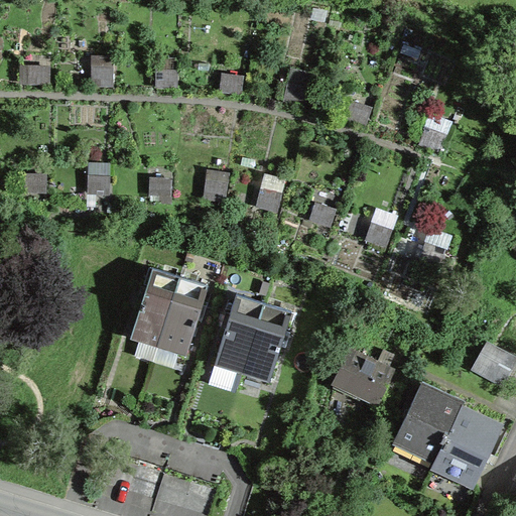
[(47,82),(48,70),(30,69),(29,81),(47,82)]
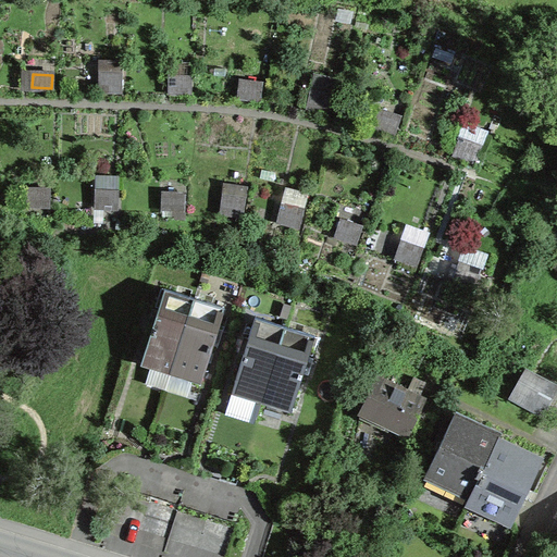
[(121,76),(101,76),(100,89),(120,89),(121,76)]
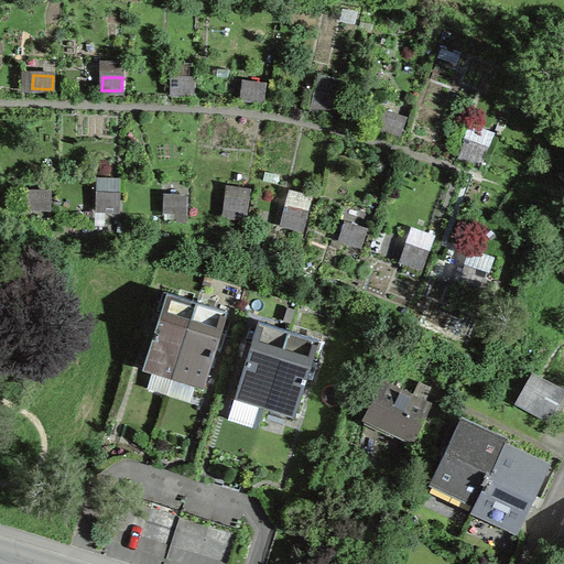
[(173,79),(172,93),(192,93),(193,79),(173,79)]
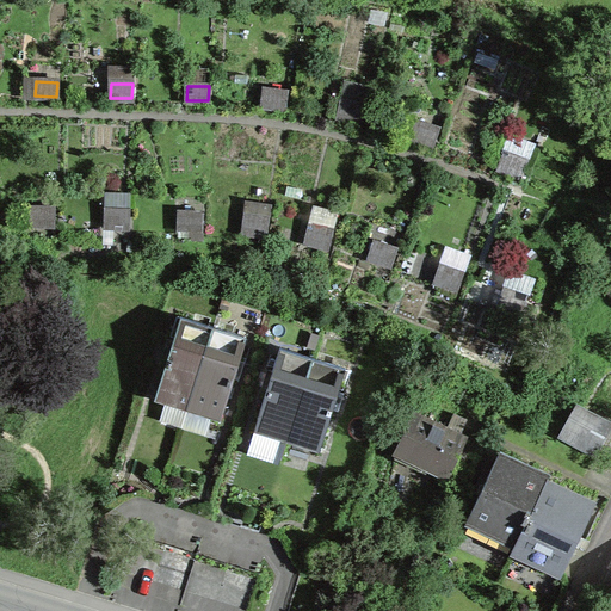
[(285,93),(264,91),(263,105),(284,107),(285,93)]
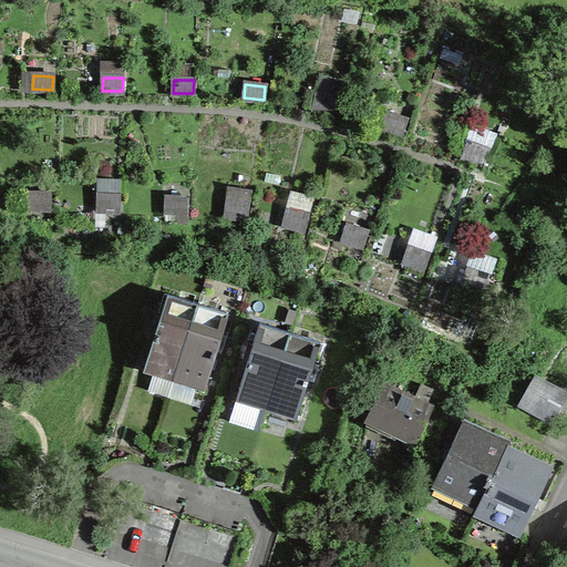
[(337,100),(317,96),(313,109),(333,113),(337,100)]
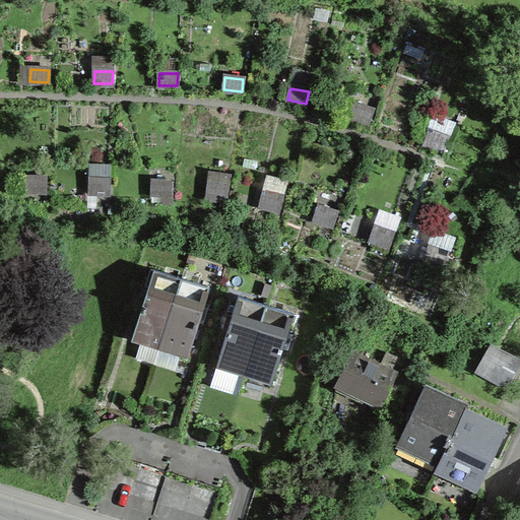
[(372,111),(354,105),(350,116),(368,122),(372,111)]
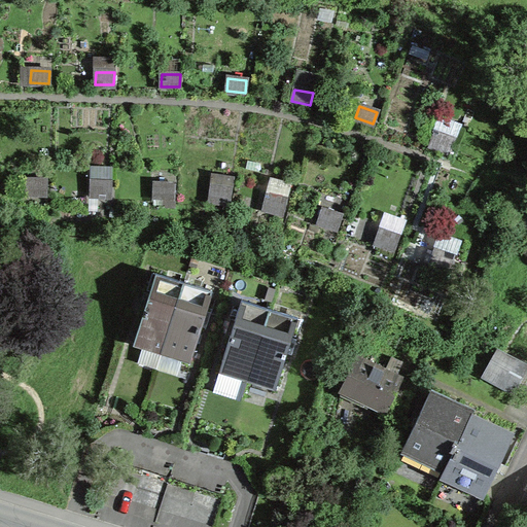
[(430,145),(448,151),(452,139),(434,133),(430,145)]
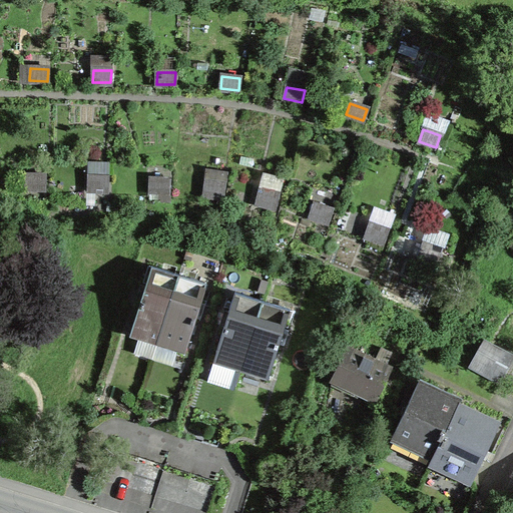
[(44,188),(44,176),(26,175),(26,187),(44,188)]
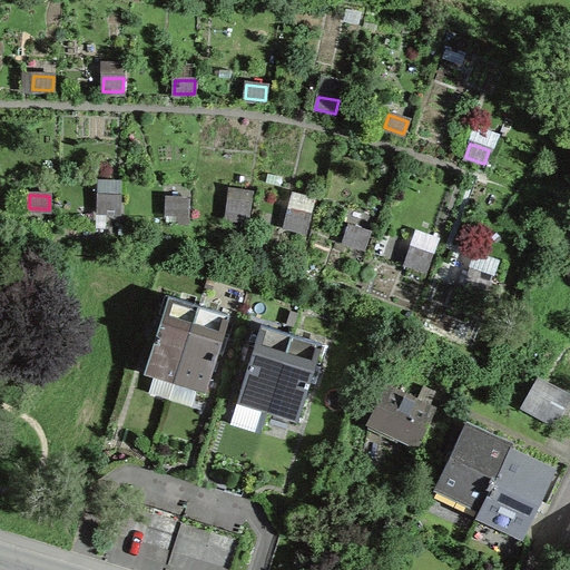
[(119,198),(99,197),(99,210),(119,212),(119,198)]
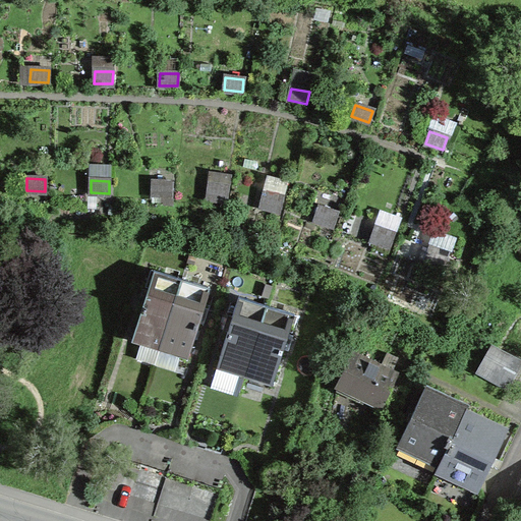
[(171,183),(154,182),(153,194),(171,195),(171,183)]
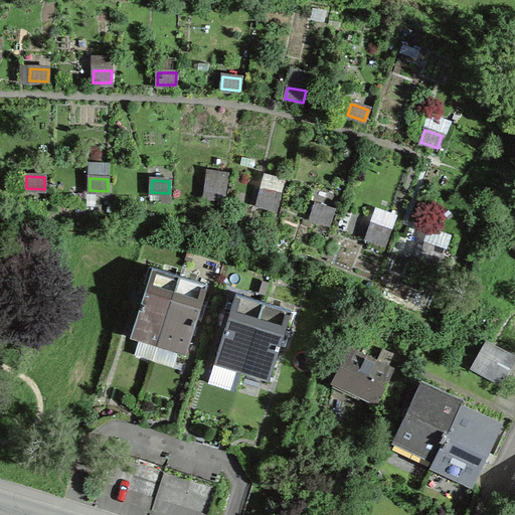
[(224,186),(207,183),(205,195),(223,198),(224,186)]
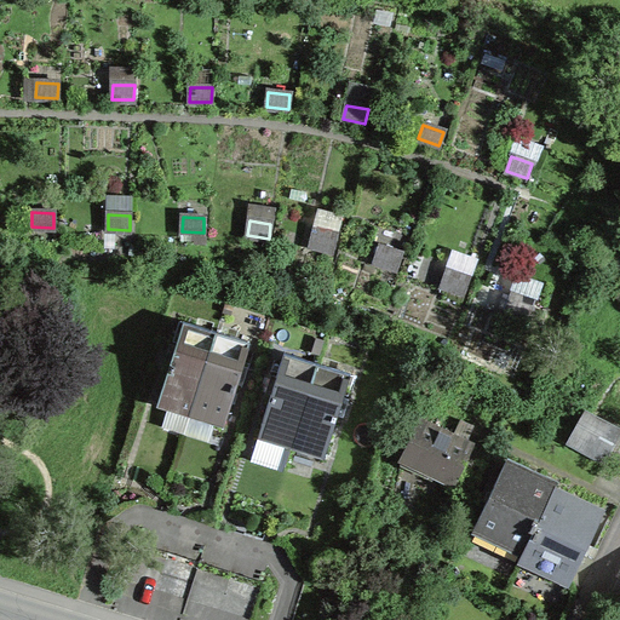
[(336,236),(314,230),(310,245),(332,250),(336,236)]
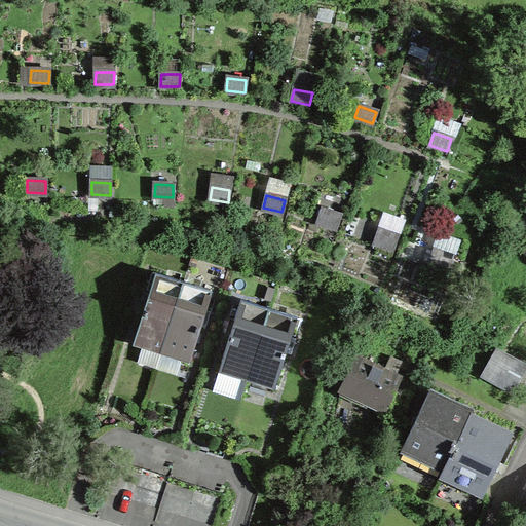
[(339,216),(322,210),(317,221),(335,227),(339,216)]
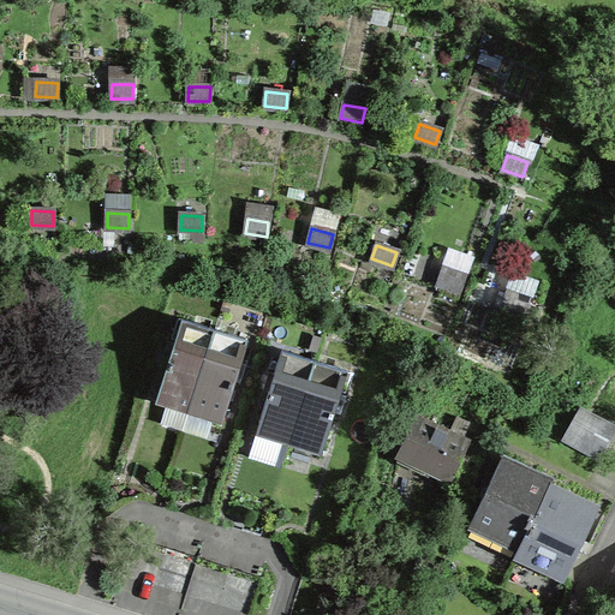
[(443,269),(439,282),(459,290),(464,276),(443,269)]
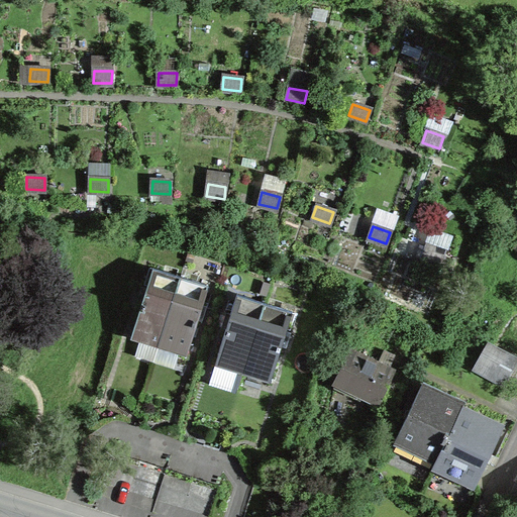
[(443,251),(426,245),(422,257),(439,264),(443,251)]
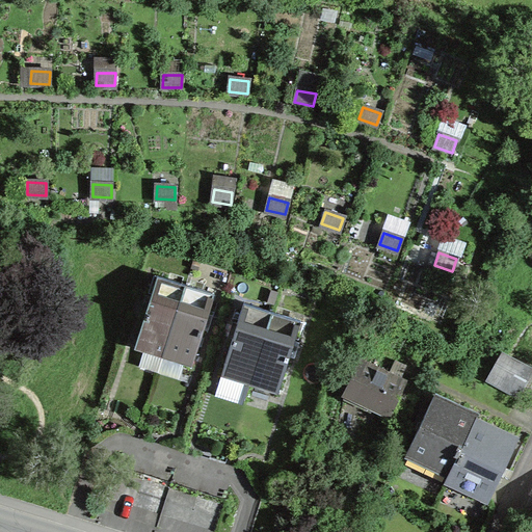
[(163,356),(186,284),(157,274),(134,347),(137,348),(163,356)]
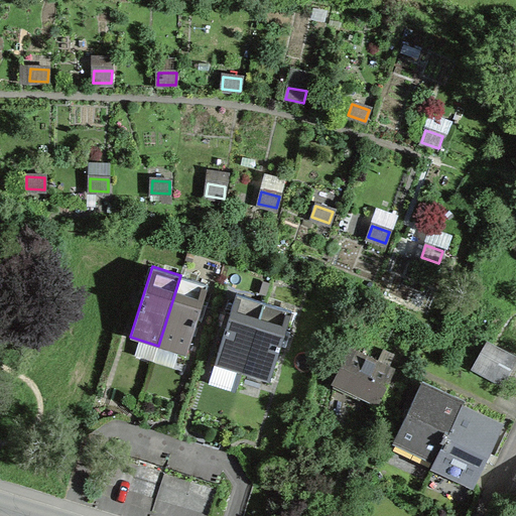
[(180,275),(158,346),(161,347),(185,355),(208,283),(180,275)]
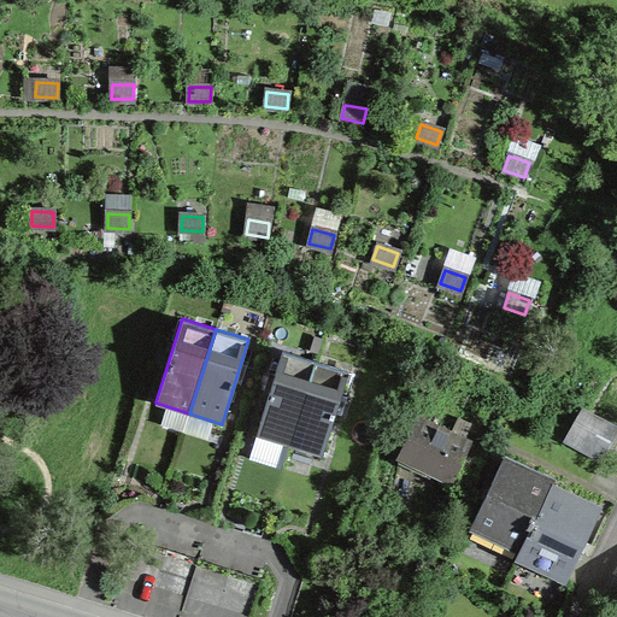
[(289,445),(316,360),(283,350),(257,435),(259,435),(289,445)]
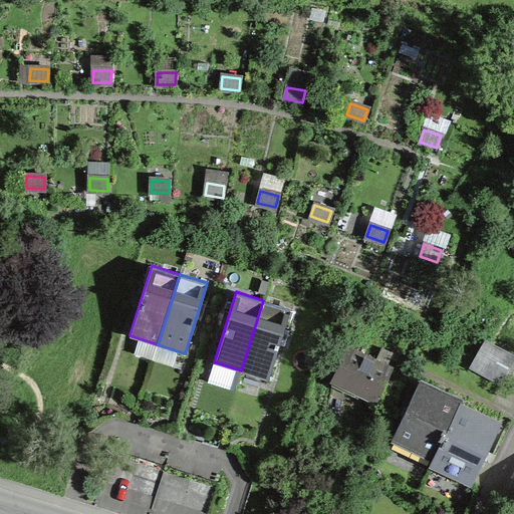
[(269,379),(291,308),(263,300),(241,370),(245,371),(269,379)]
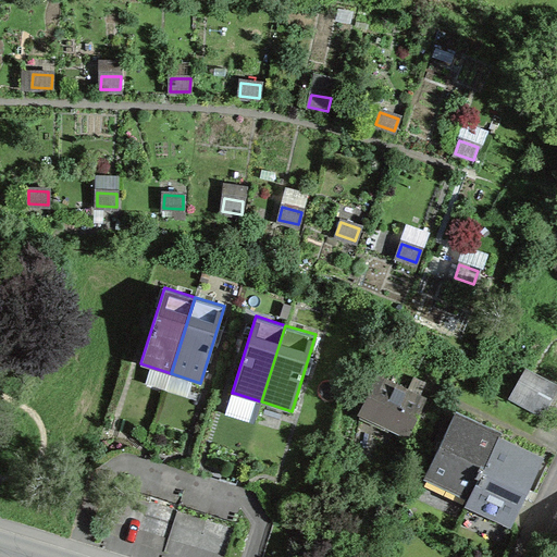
[(556,385),(527,369),(509,398),(541,416),(556,386),(556,385)]
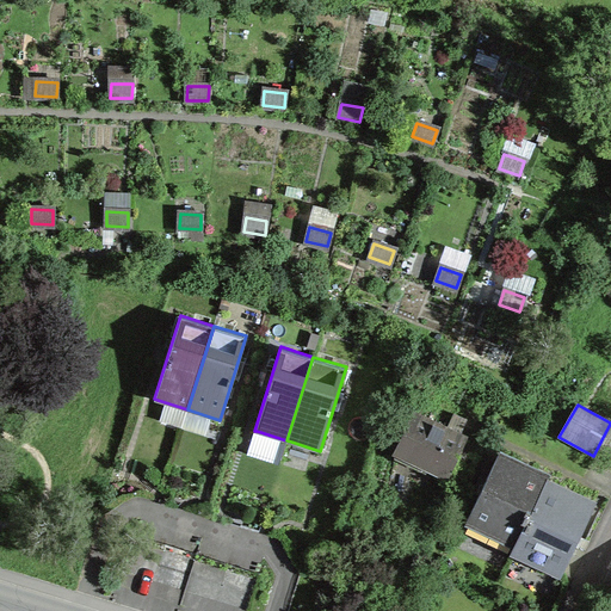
[(464,438),(413,413),(396,449),(400,451),(448,474),(464,438)]
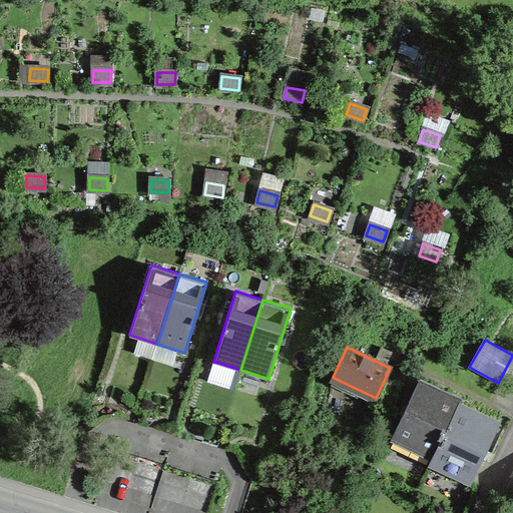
[(433,454),(458,405),(460,400),(419,381),(393,435),(399,438),(433,454)]
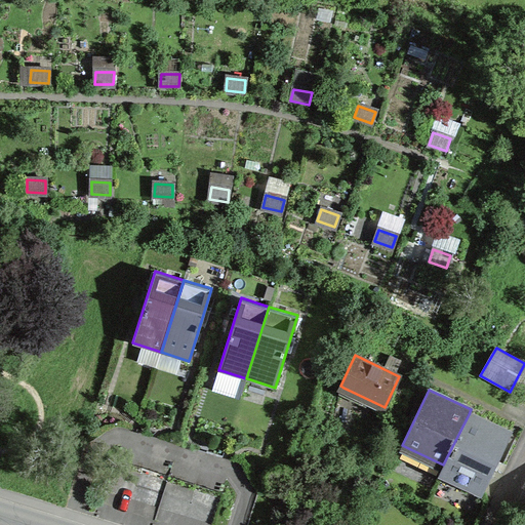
[(510,434),(469,414),(443,465),(441,470),(447,473),(483,489),(484,489),(510,434)]
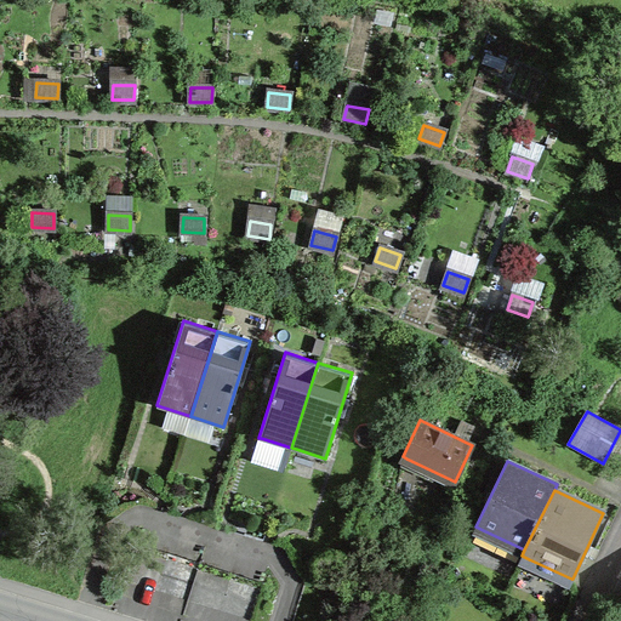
[(200,562),(167,552),(157,590),(188,599),(200,562)]
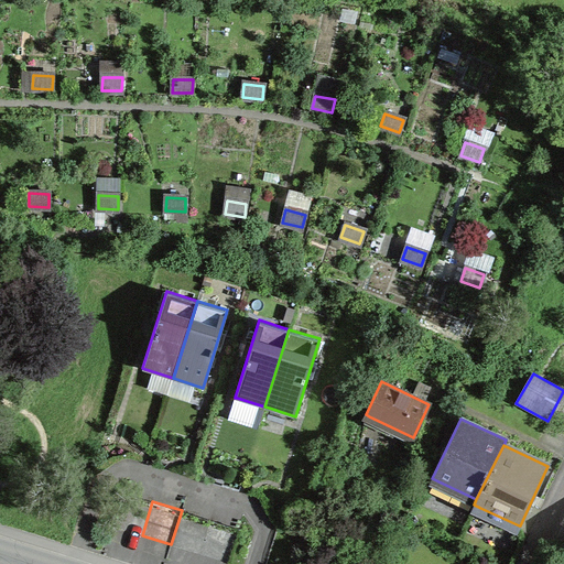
[(171,544),(201,554),(210,519),(182,510),(171,544)]
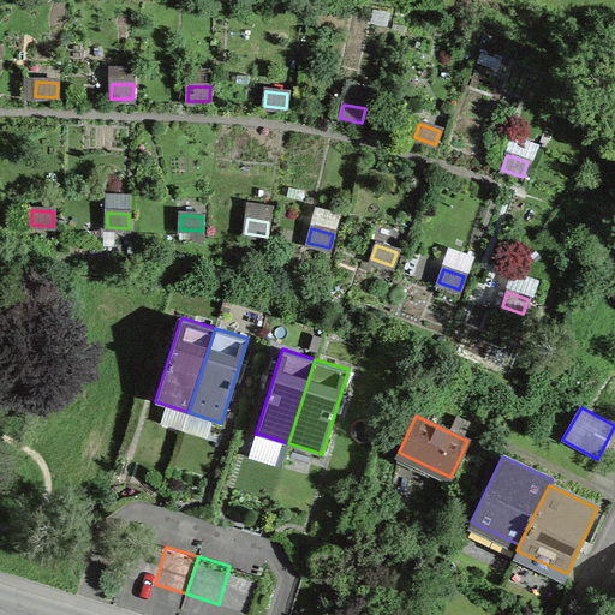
[(250,614),(262,577),(230,566),(219,604),(250,614)]
